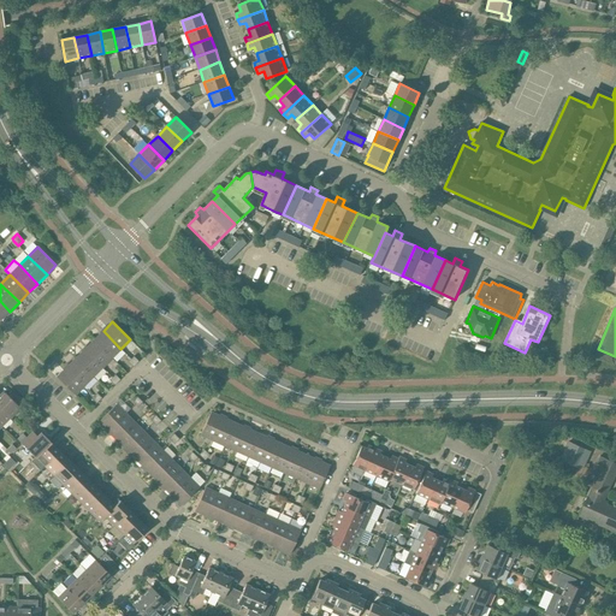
[(112,359),(120,349),(104,331),(94,341),(112,359)]
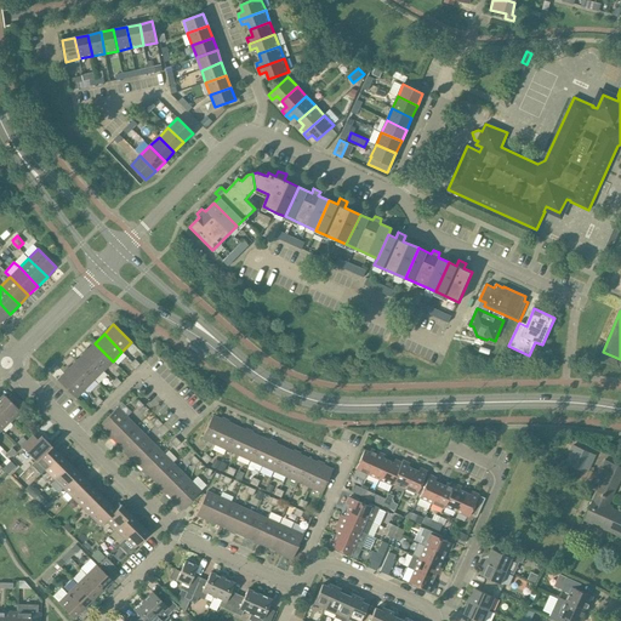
[(103,370),(113,362),(95,343),(85,352),(103,370)]
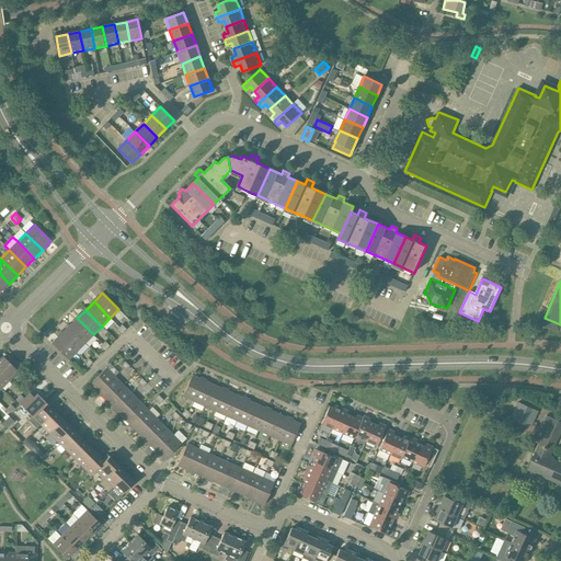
[(77,318),(68,327),(84,343),(93,334),(77,318)]
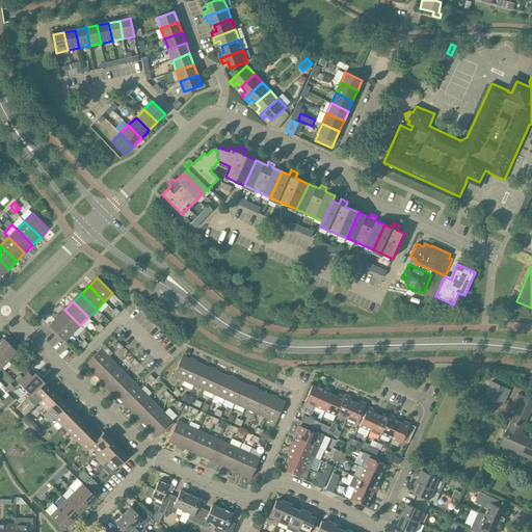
[(64,310),(57,318),(73,334),(80,325),(64,310)]
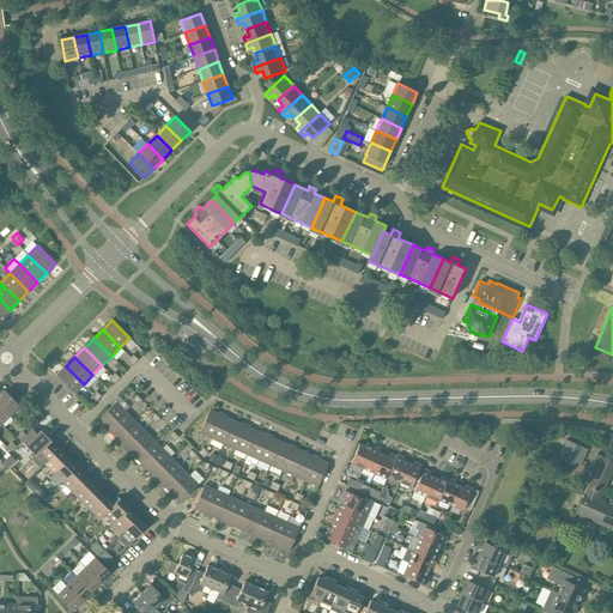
[(74,394),(84,384),(66,366),(56,375),(74,394)]
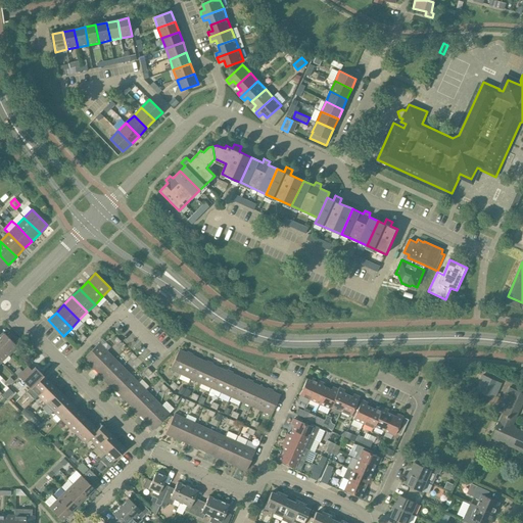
[(4,334),(0,337),(0,345),(8,354),(20,342),(11,333),(7,337),(4,334)]
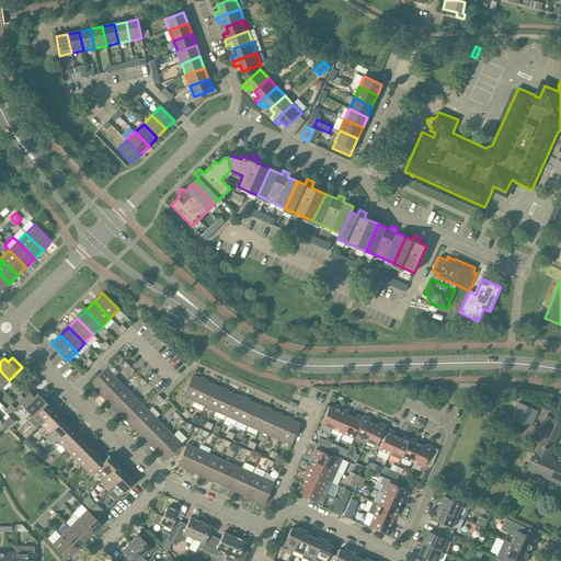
[(98,393),(114,376),(106,368),(89,385),(98,393)]
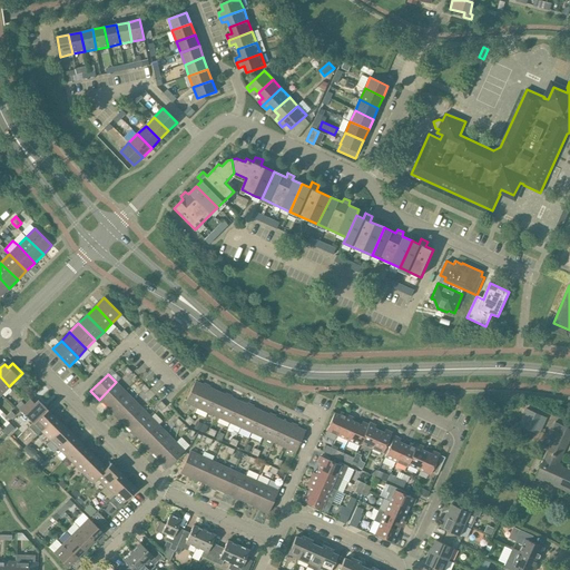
[(0,376),(0,394),(1,395),(9,386),(0,376)]
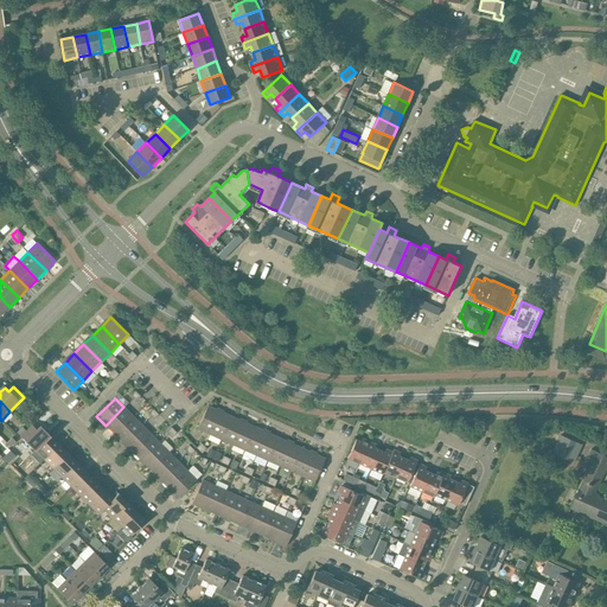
[(209,434),(219,411),(208,406),(197,428),(209,434)]
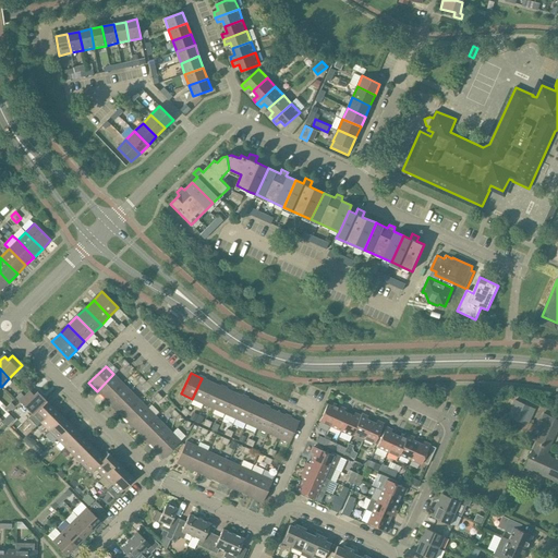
[(106,399),(122,383),(113,374),(97,391),(106,399)]
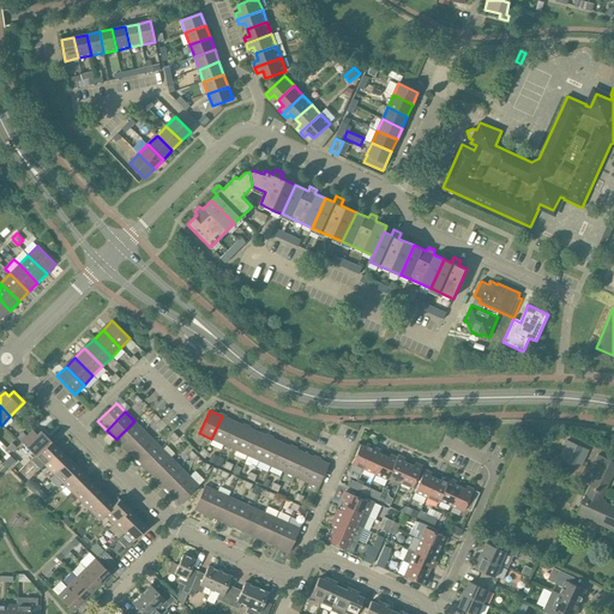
[(222,416),(211,439),(223,445),(234,421),(222,416)]
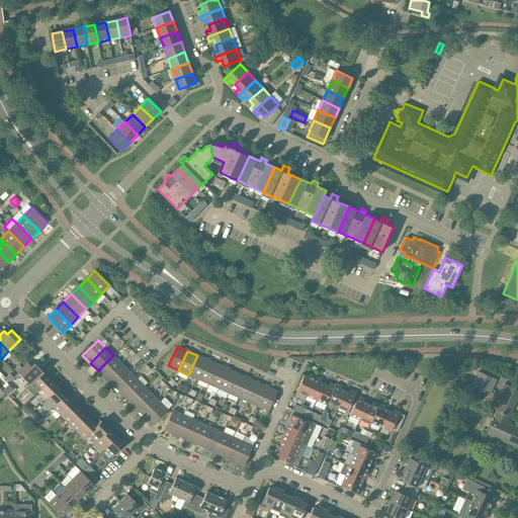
[(106,378),(121,363),(113,355),(98,370),(106,378)]
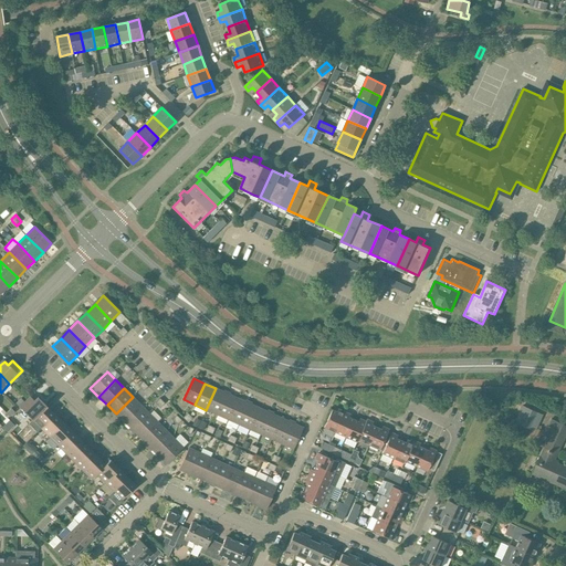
[(216,388),(206,410),(217,415),(227,392),(216,388)]
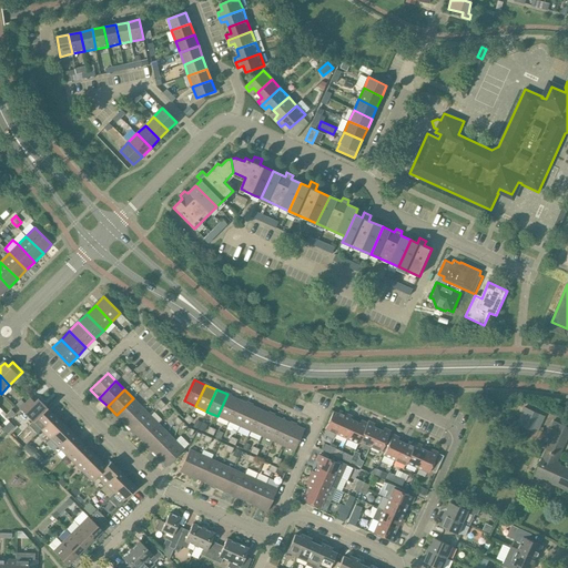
[(229,421),(239,399),(227,394),(217,416),(229,421)]
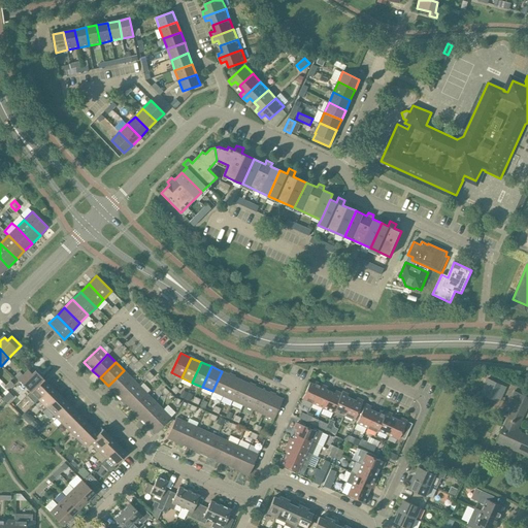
[(21,382),(18,385),(23,390),(26,387),(30,392),(43,380),(35,370),(32,373),(28,370),(23,375),(19,380),(21,382)]
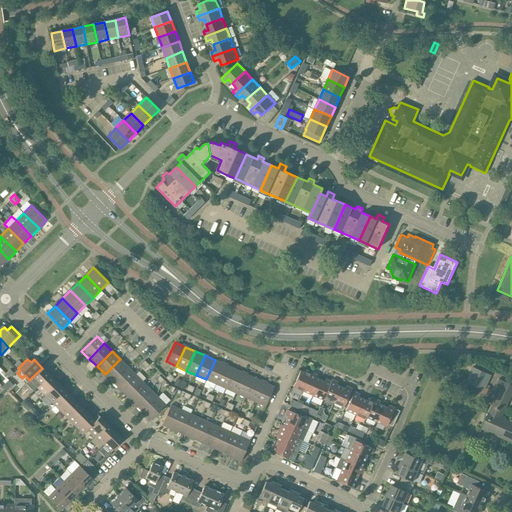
[(112,382),(127,367),(120,359),(105,374),(112,382)]
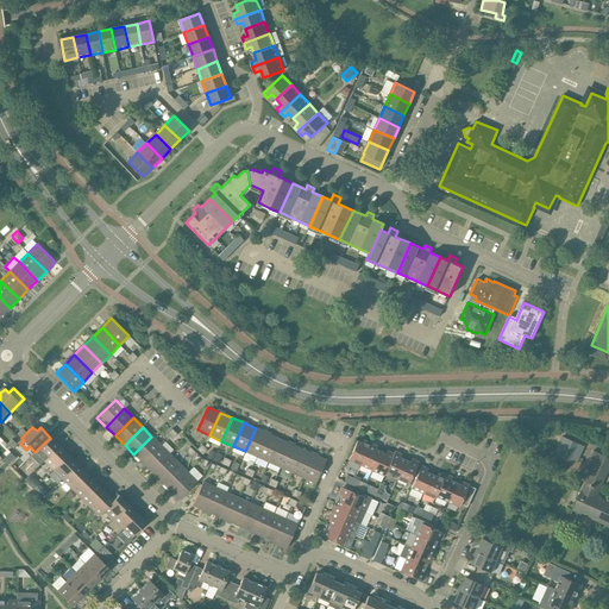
[(257,457),(268,433),(256,428),(245,451),(257,457)]
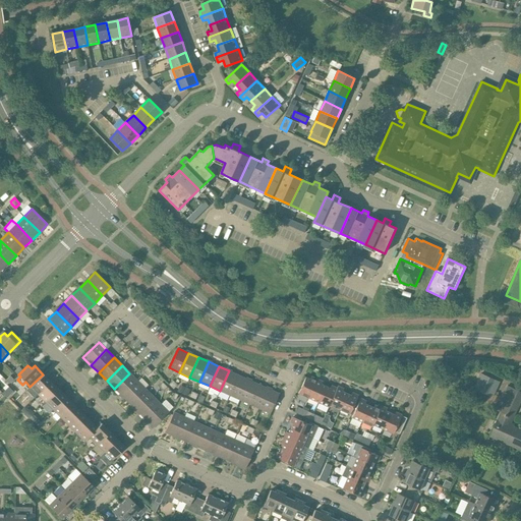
[(230,395),(239,375),(229,370),(220,391),(230,395)]
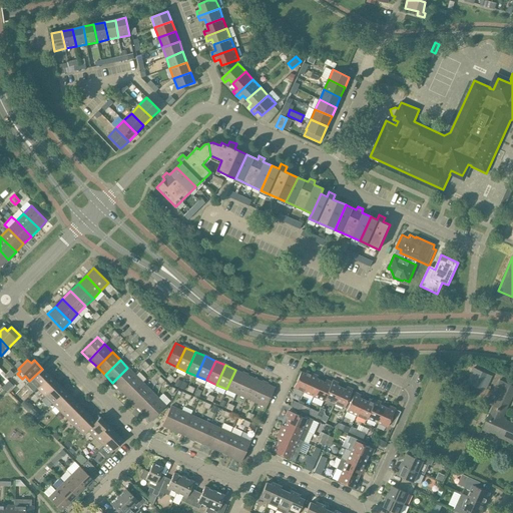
[(488,374),(474,367),(467,383),(480,389),(481,387),(486,390),(492,376),(488,374)]
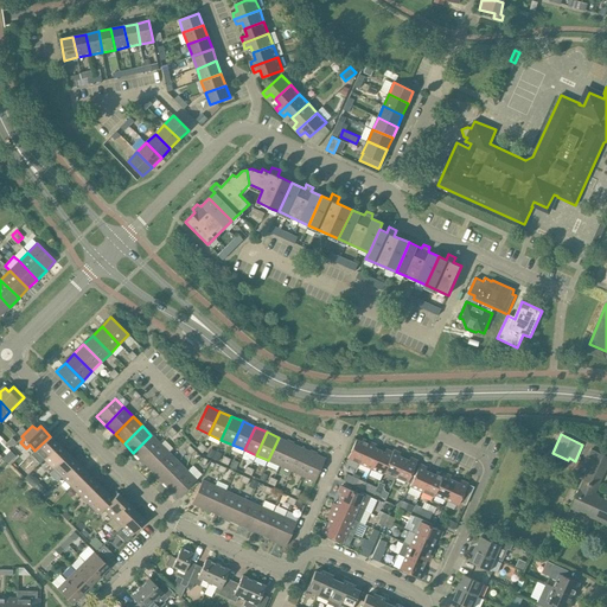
[(142,461),(160,443),(151,435),(133,453),(142,461)]
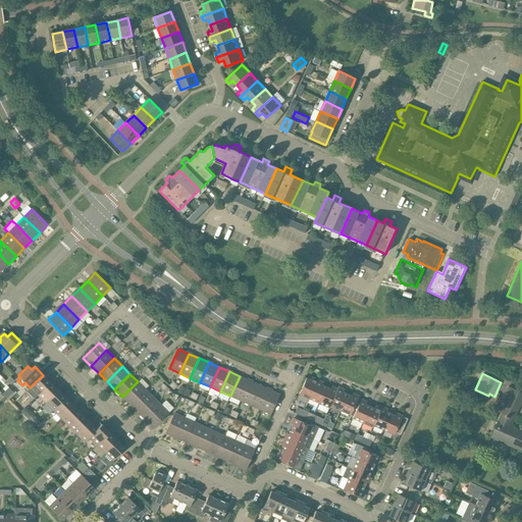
[(30,387),(27,390),(34,399),(38,395),(55,378),(53,375),(48,380),(43,375),(30,387)]
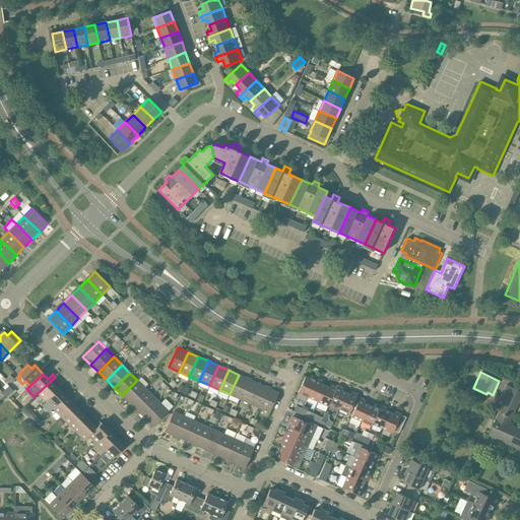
[(240,399),(248,379),(239,375),(230,394),(240,399)]
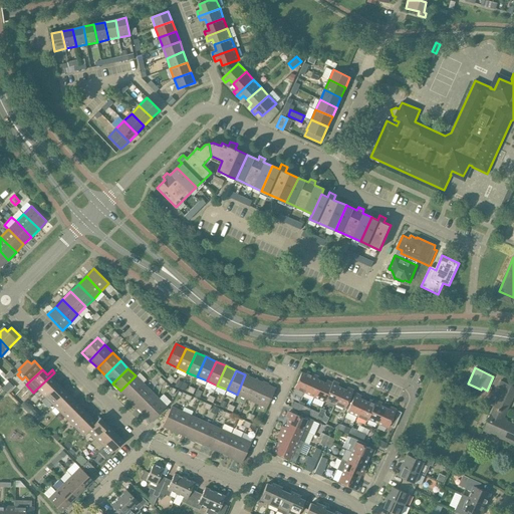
[(304,393),(312,373),(307,371),(306,374),(301,372),(294,388),(304,393)]
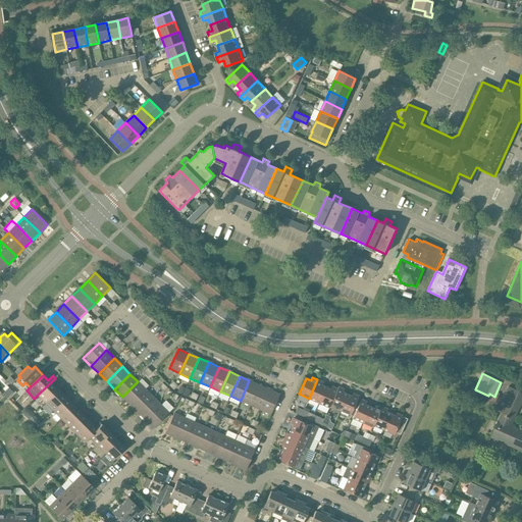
[(55,378),(38,395),(46,403),(58,390),(53,384),(57,380),(55,378)]
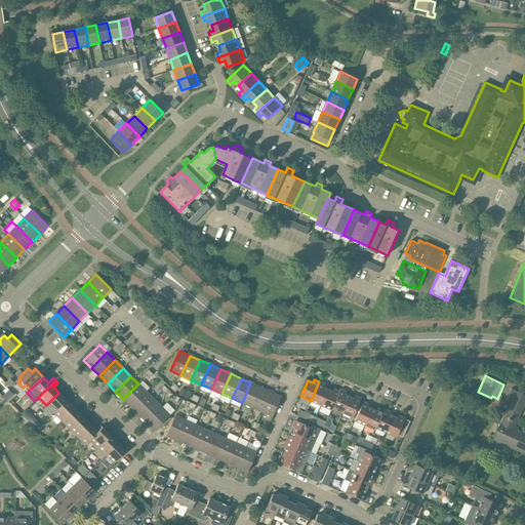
[(311,401),(321,405),(328,390),(323,388),(325,385),(319,381),(311,401)]
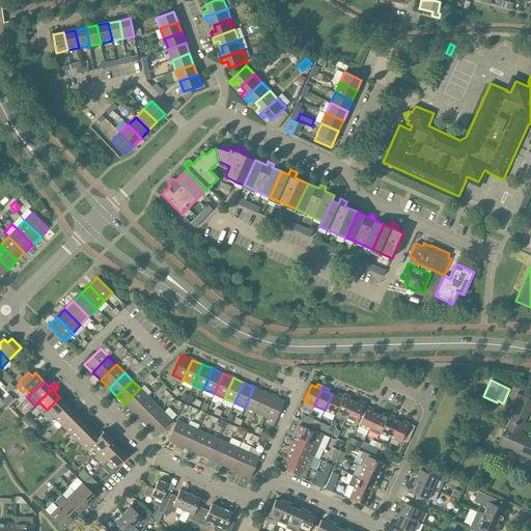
[(254,412),(263,392),(253,387),(245,408),(254,412)]
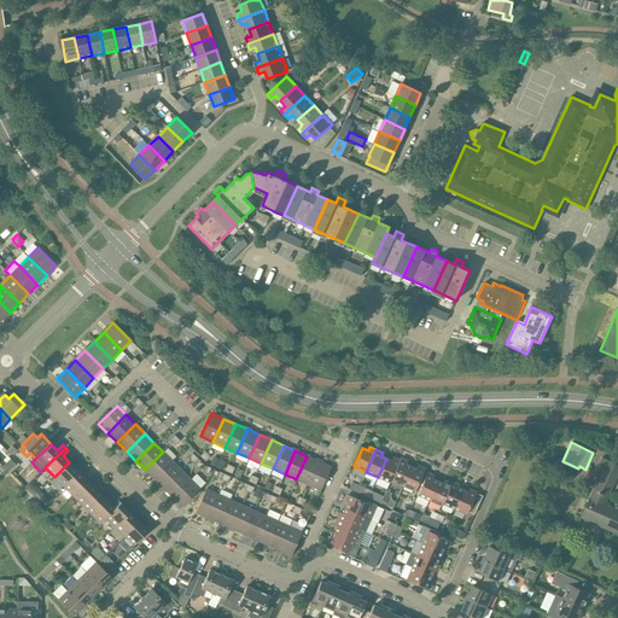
[(173,461),(163,452),(145,470),(155,479),(173,461)]
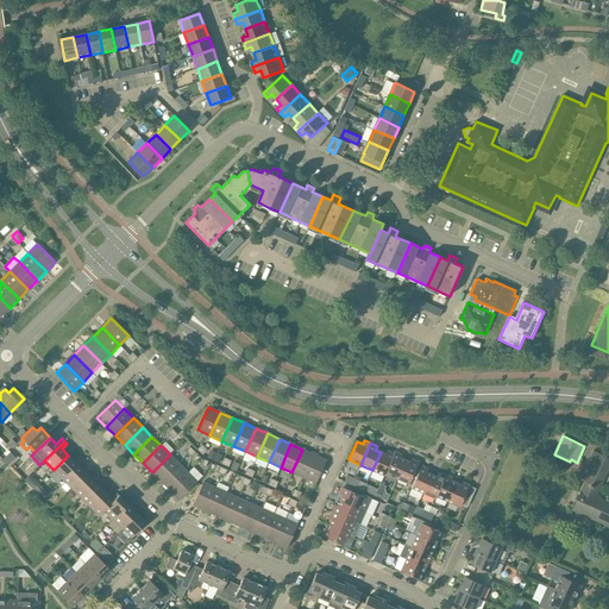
[(303,478),(314,454),(302,450),(292,472),(303,478)]
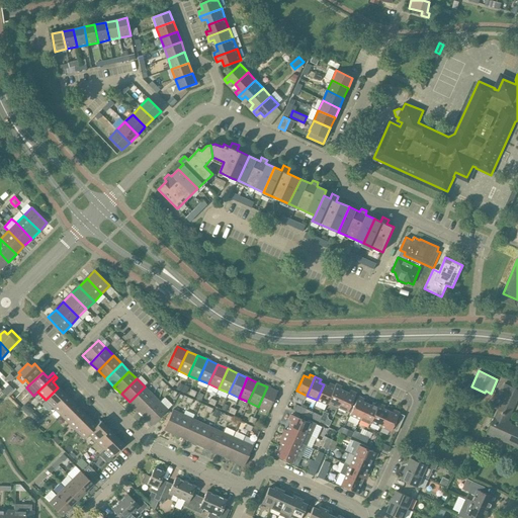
[(327,405),(328,403),(335,385),(330,383),(328,386),(324,384),(317,400),(327,405)]
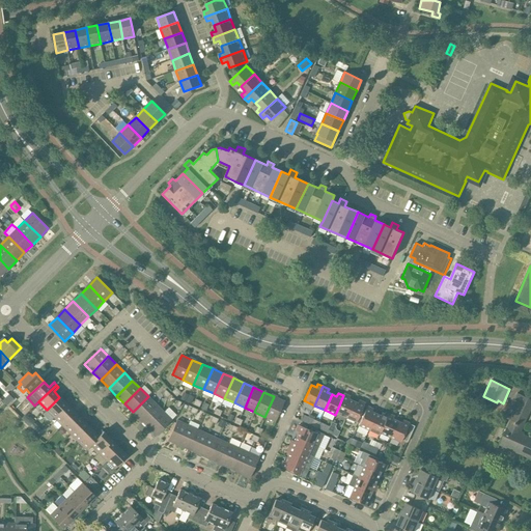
[(336,413),(345,417),(353,401),(348,399),(350,396),(343,393),(343,395),(336,413)]
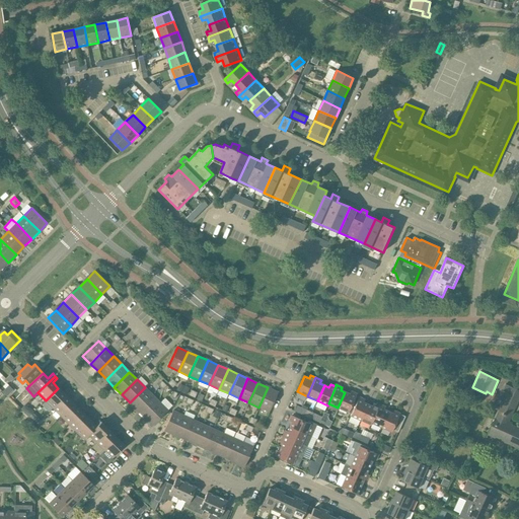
[(518,398),(518,389),(506,384),(500,397),(505,400),(497,418),(496,418),(489,434),(501,439),(500,440),(509,444),(510,443),(518,447),(518,427),(508,423),(518,398)]
